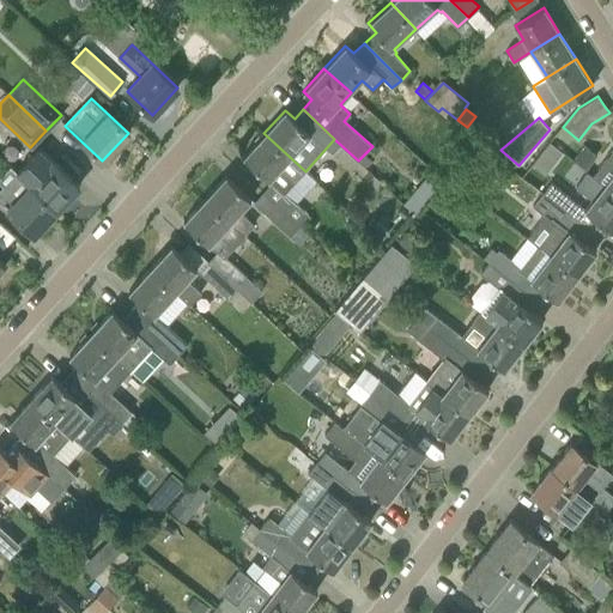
[(285,194),(305,171),(263,133),(243,156),(272,183),(284,194),(285,194)]
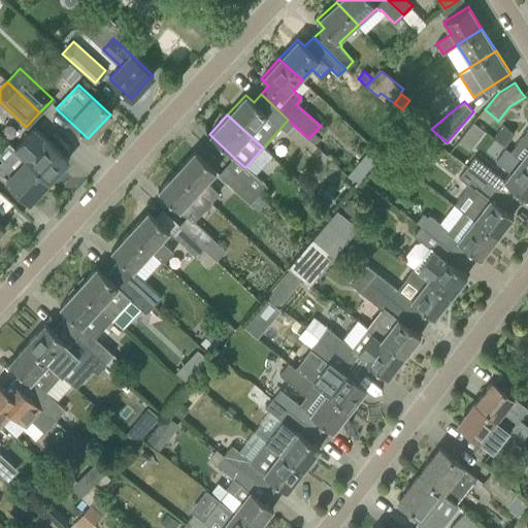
[(68,160),(33,127),(13,149),(14,149),(48,180),(48,179),(53,179),(59,172),(59,169),(68,160)]
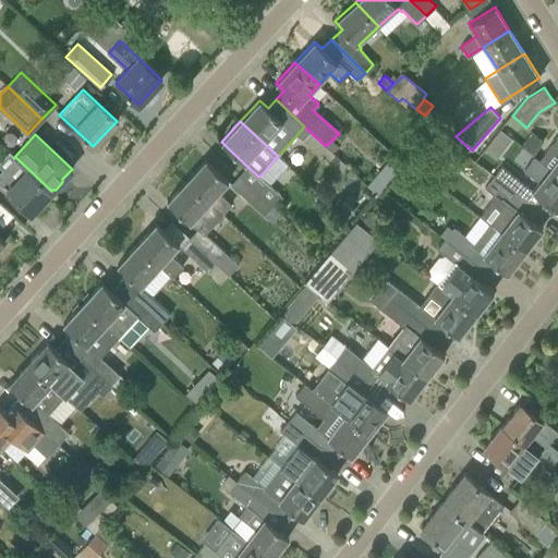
[(557,134),(547,148),(537,160),(557,174),(557,134)]
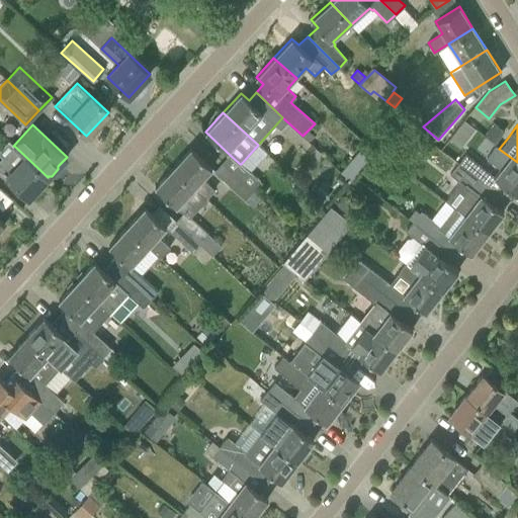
[(403,125),(394,137),(405,146),(414,135),(403,125)]
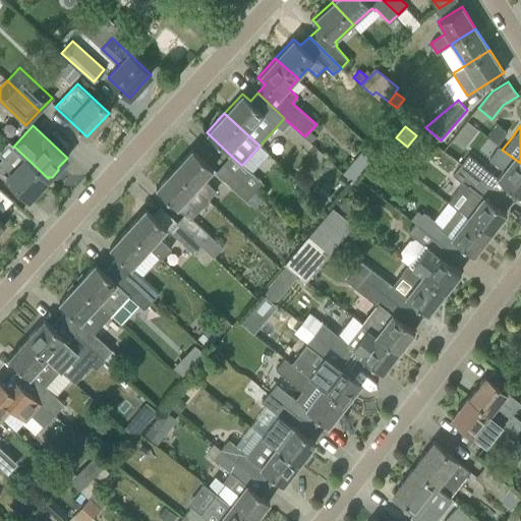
[(457,133),(452,140),(463,149),(468,142),(457,133)]
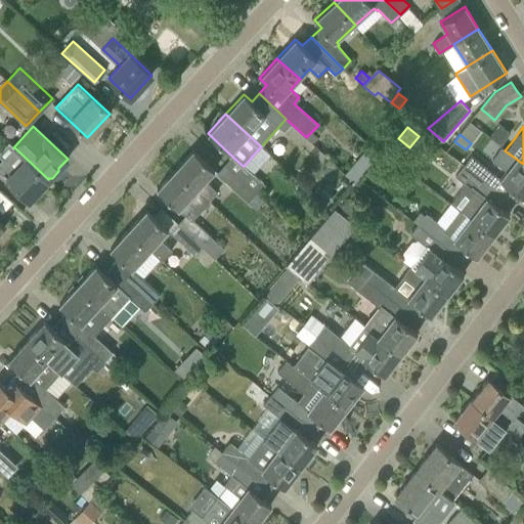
[(454,143),(447,153),(462,164),(468,155),(454,143)]
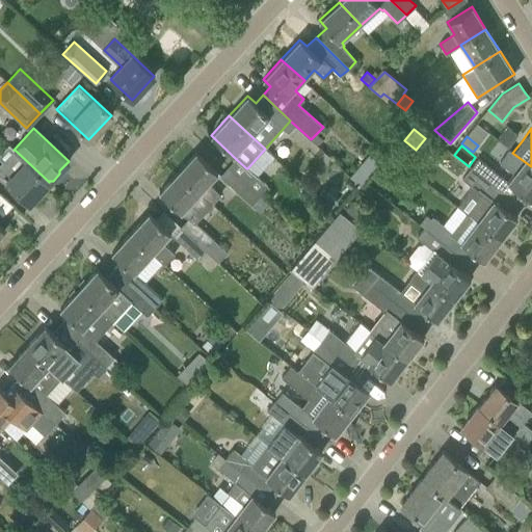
[(29,204),(49,182),(15,150),(3,162),(2,161),(0,163),(0,176),(6,182),(29,204)]
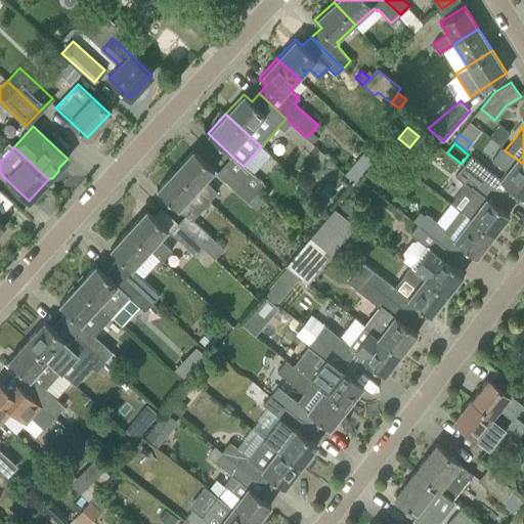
[(523,194),(523,164),(505,150),(501,147),(492,160),(495,162),(489,171),(471,157),(464,166),(492,188),(499,179),(523,198),(523,194)]
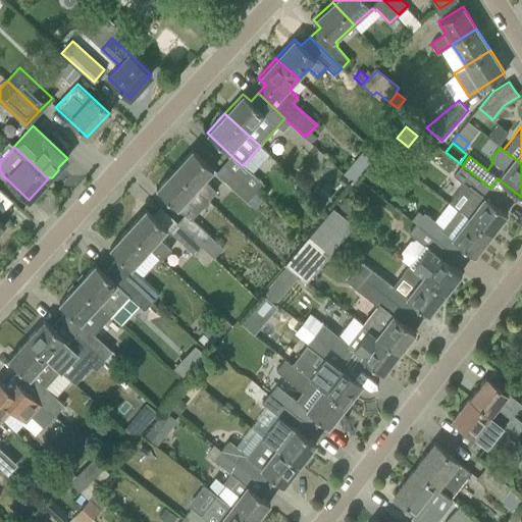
[(192,149),(173,168),(208,200),(216,192),(205,180),(214,170),(192,149)]
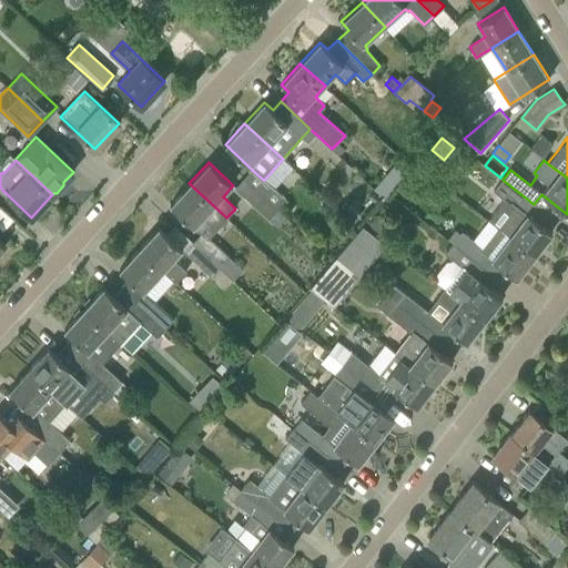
[(287,201),(264,180),(263,180),(252,170),(243,180),(279,211),(287,201)]
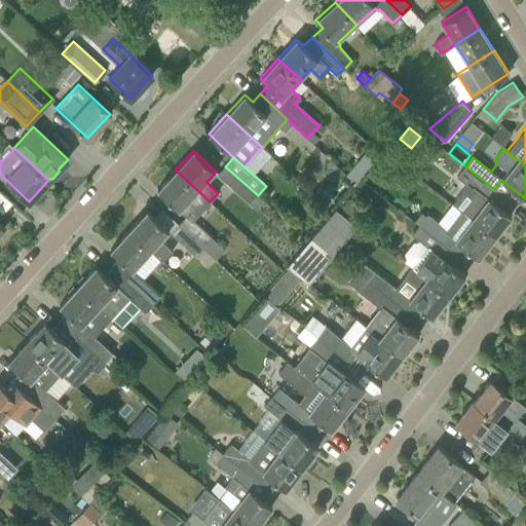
[(258,195),(225,166),(218,174),(250,203),(258,195)]
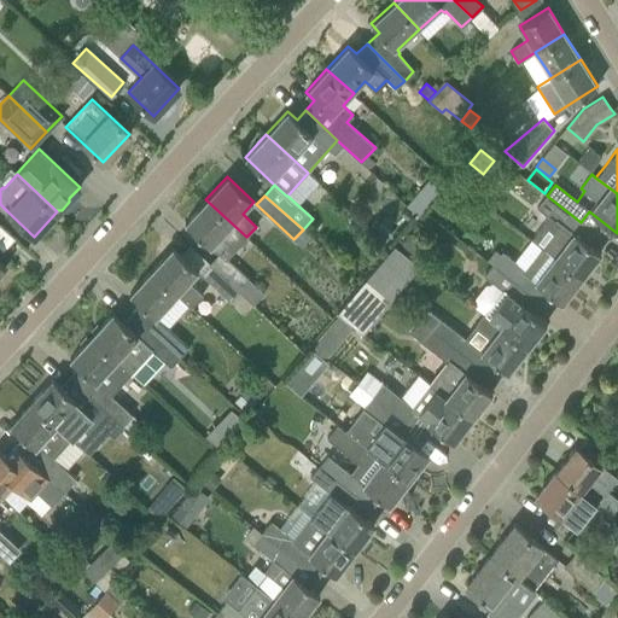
[(596,234),(581,222),(547,196),(537,208),(549,216),(532,239),(542,248),(546,250),(581,278),(600,254),(589,244),(596,234)]
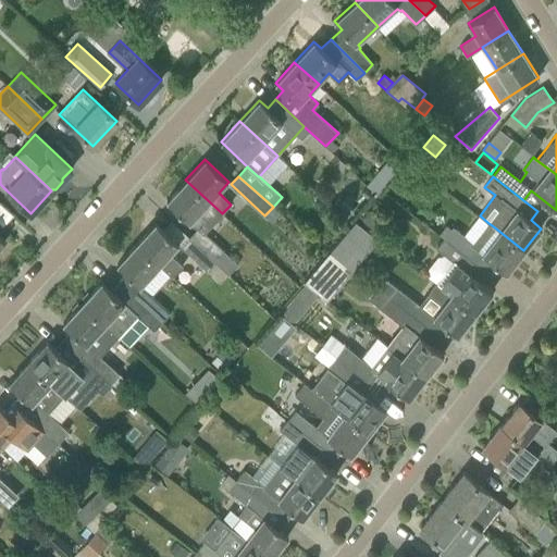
[(203,235),(222,213),(185,180),(166,200),(203,235)]
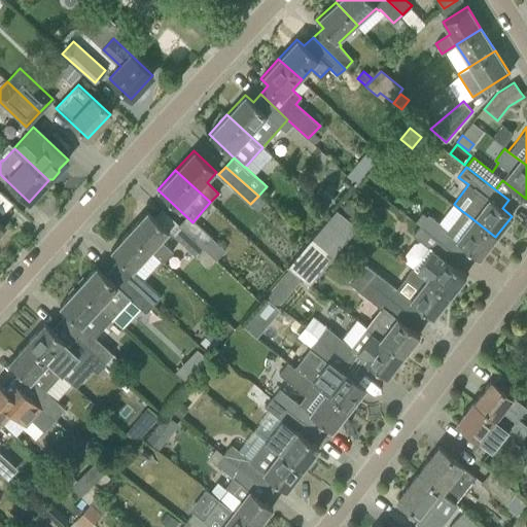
[(321,187),(315,194),(329,206),(335,200),(321,187)]
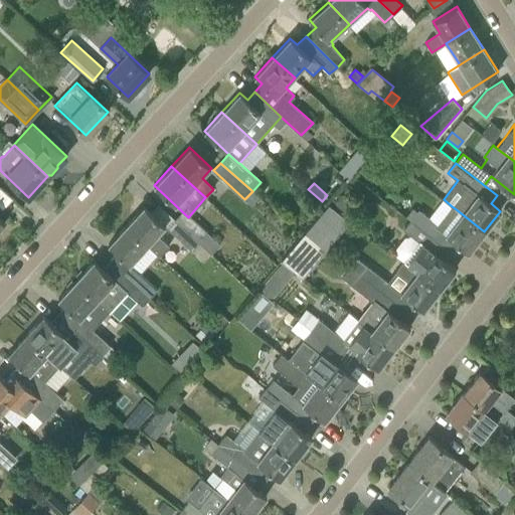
[(326,249),(350,220),(329,203),(304,232),(306,233),(326,249)]
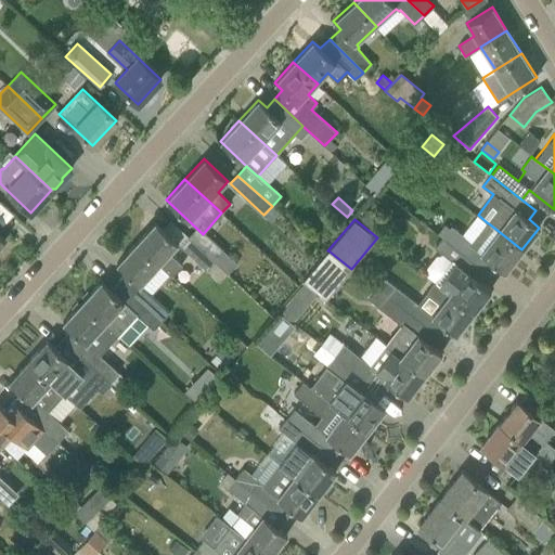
[(136,243),(159,265),(171,275),(182,265),(169,254),(178,244),(154,222),(136,243)]
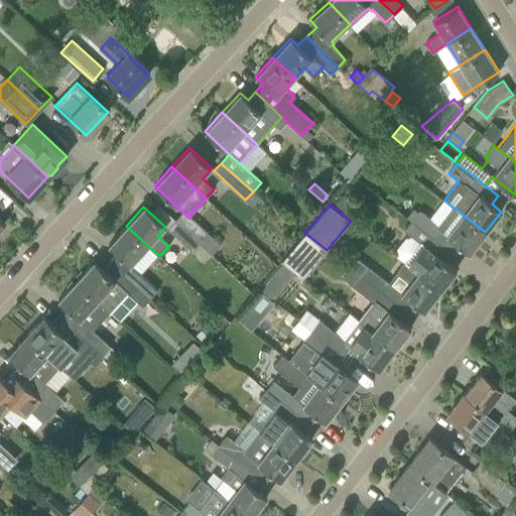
[(485,232),(456,209),(453,207),(438,226),(429,218),(420,210),(411,221),(438,242),(445,234),(470,252),(485,232)]
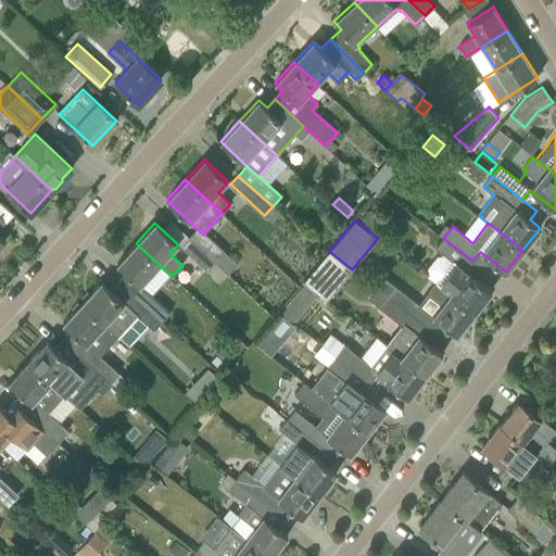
[(209,237),(199,247),(215,263),(228,275),(238,264),(209,237)]
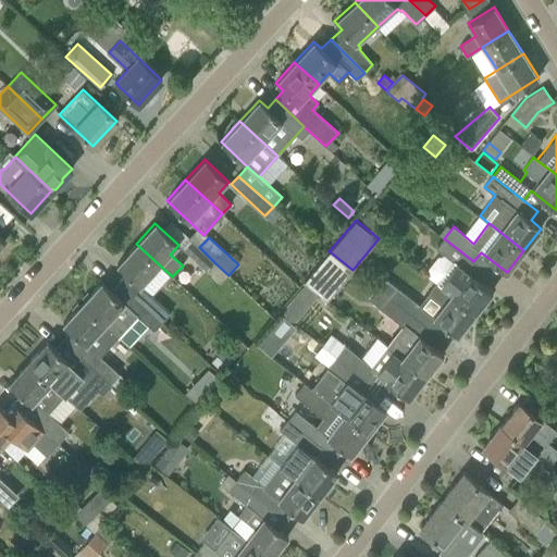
[(215,263),(199,247),(189,238),(182,247),(207,272),(215,263)]
